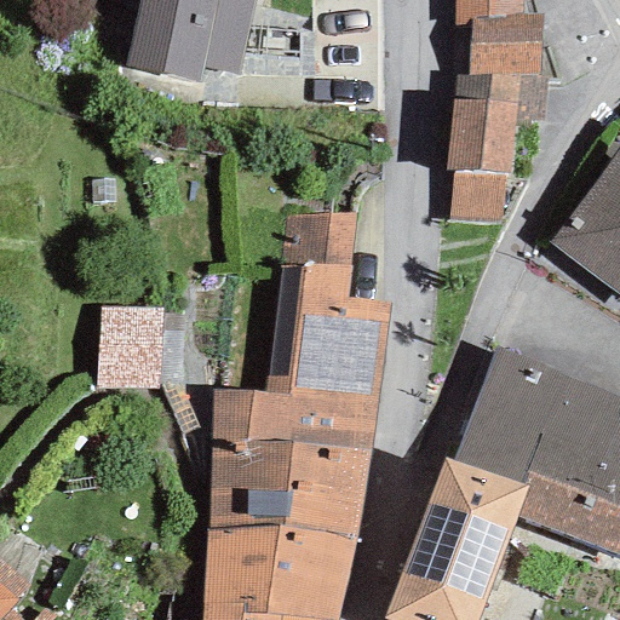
[(237,74),(253,0),(137,0),(122,65),(200,85),(202,69),(237,74)]
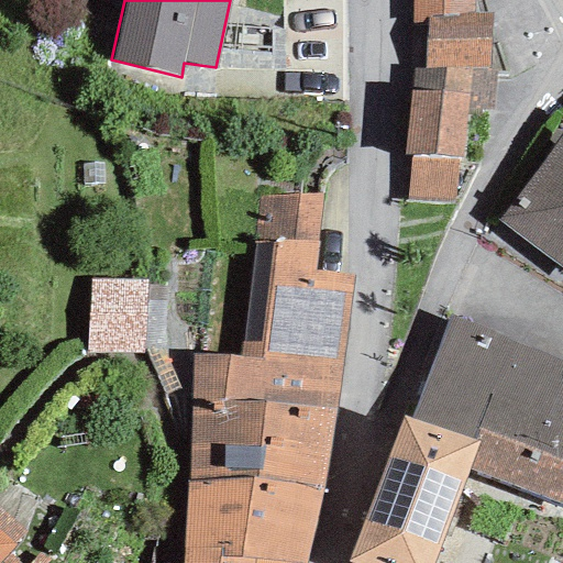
[(468,13),(468,0),(410,0),(410,24),(428,23),(429,14),(468,13)]
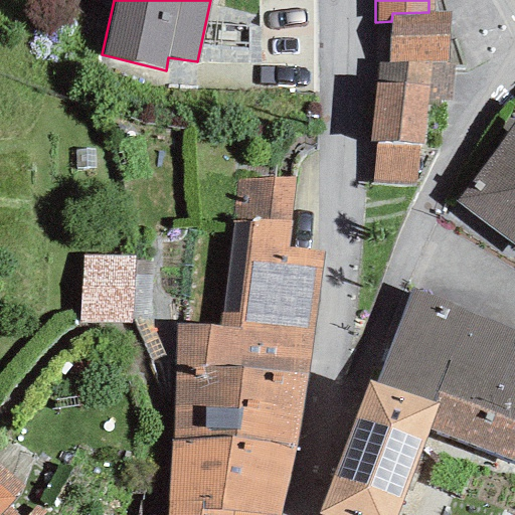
[(451,12),(428,12),(392,13),(391,21),(387,62),(447,61),(451,12)]
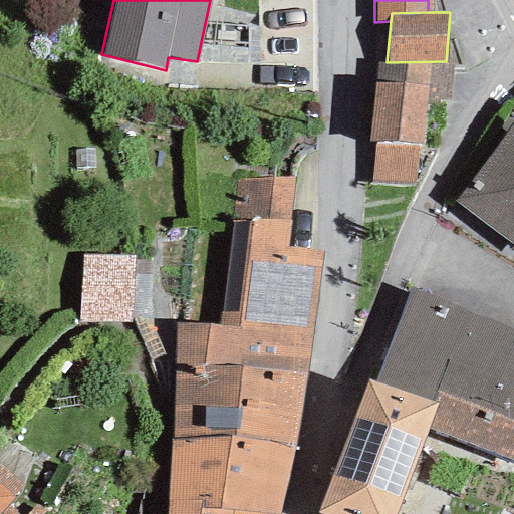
[(446,61),(387,62),(377,62),(367,140),(375,141),(419,145),(423,145),(427,100),(449,102),(452,62),(446,61)]
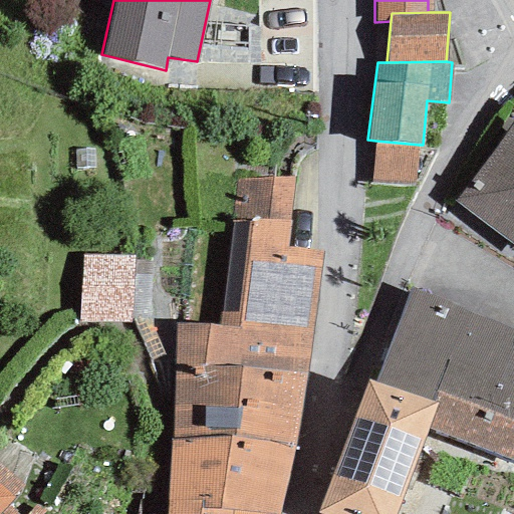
[(513,122),(454,200),(513,246),(513,122)]
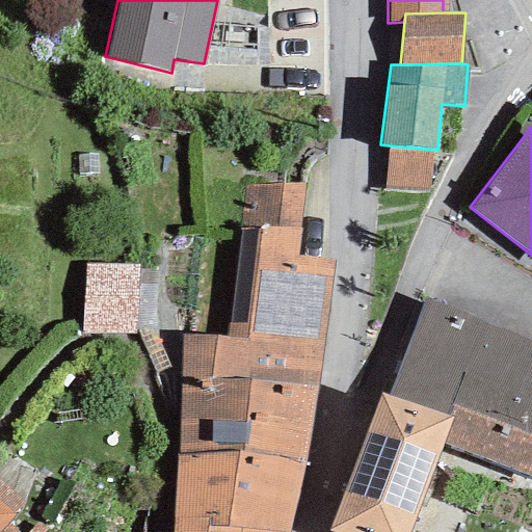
[(427,192),(433,150),(389,145),(383,189),(427,192)]
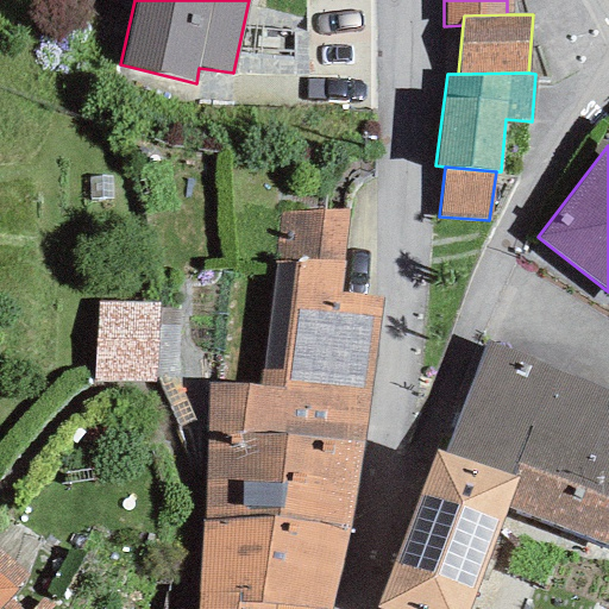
[(346,213),(281,212),(275,259),(344,261),(346,213)]
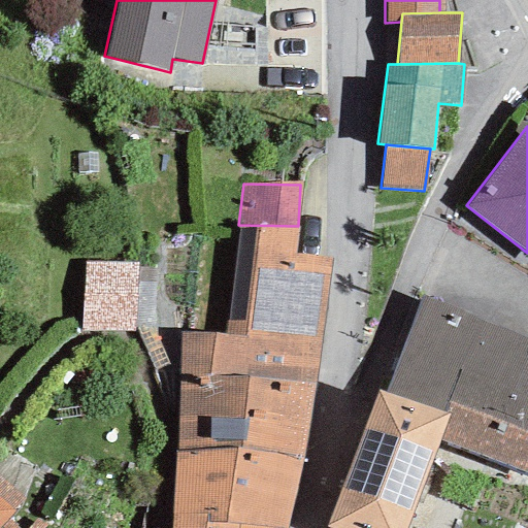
[(294,256),(298,226),(238,225),(227,335),(182,331),(179,376),(249,381),(317,385),(332,259),(294,256)]
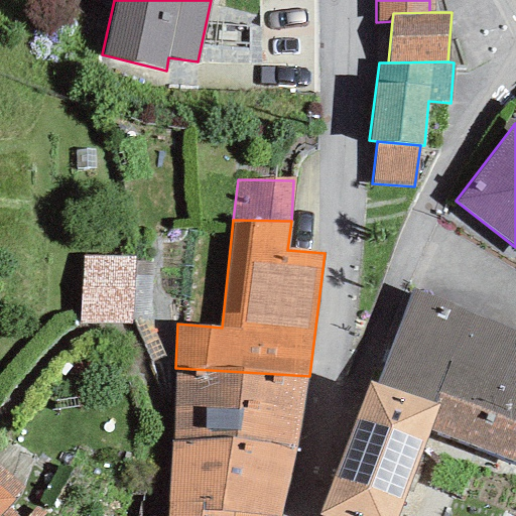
[(124,260),(80,260),(79,327),(124,327),(124,260)]
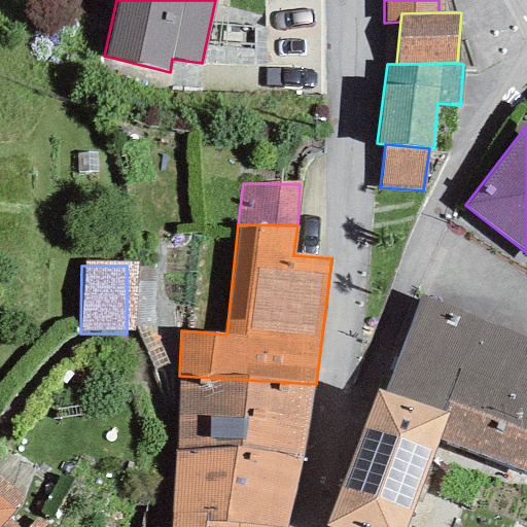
[(526,339),(418,299),(396,356),(453,377),(455,372),(526,396),(526,339)]
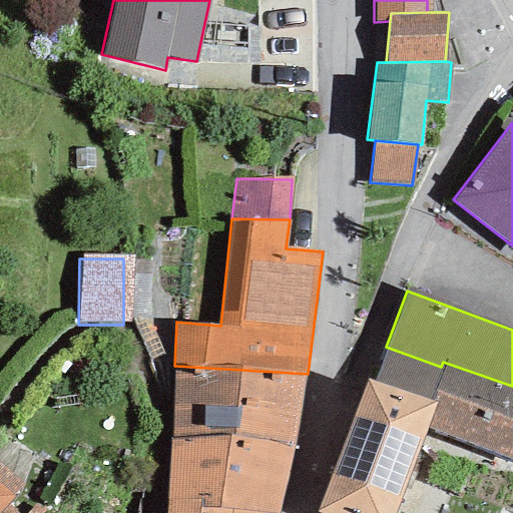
[(441,367),(386,347),(374,382),(434,403),(425,428),(512,458),(512,386),(443,362),(441,367)]
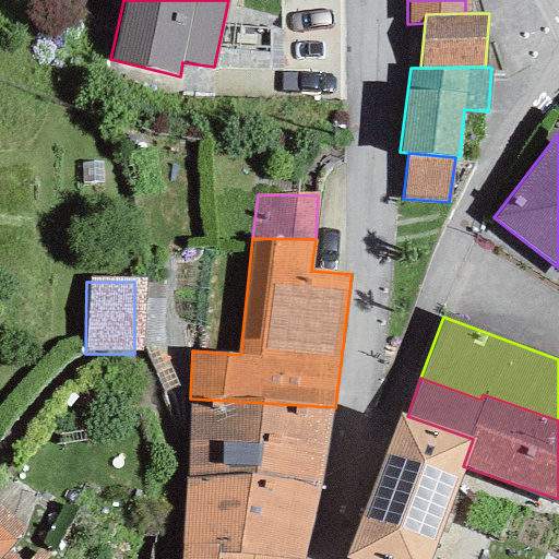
[(253,475),(263,403),(190,399),(187,476),(253,475)]
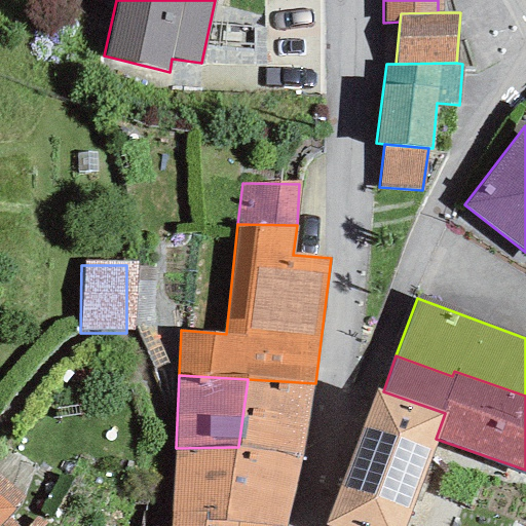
[(315,383),(248,379),(238,447),(301,457),(315,383)]
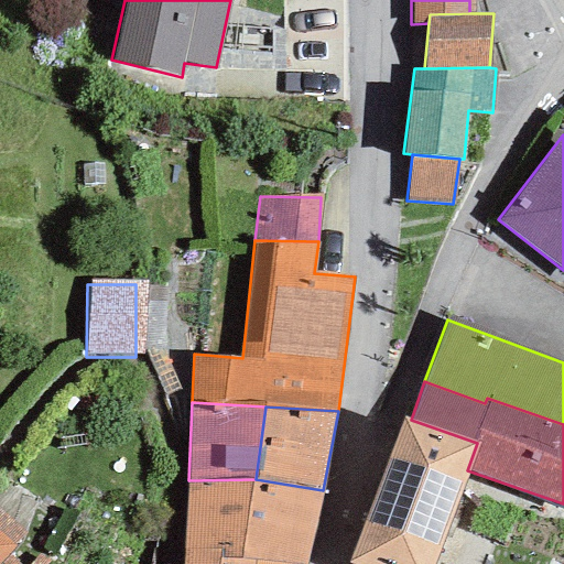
[(401,415),(348,563),(351,563),(434,563),(467,470),(477,443),(411,420),(401,415)]
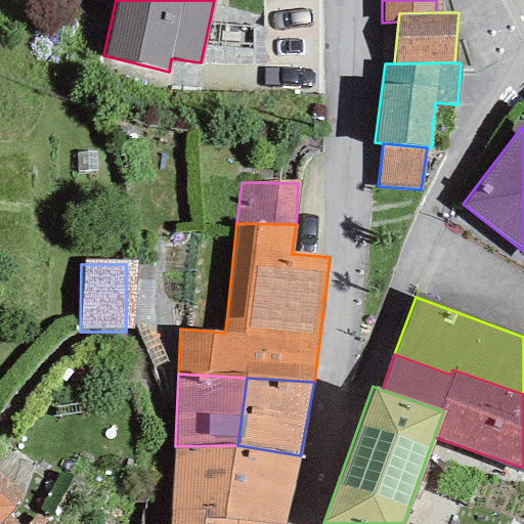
[(273,523),(281,523),(300,455),(237,445),(175,446),(171,510),(202,508),(203,519),(273,523)]
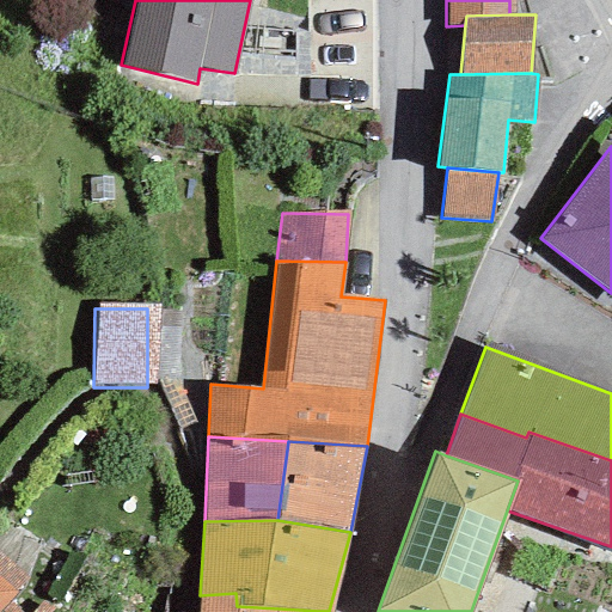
[(0,610),(16,593),(0,577),(0,610)]
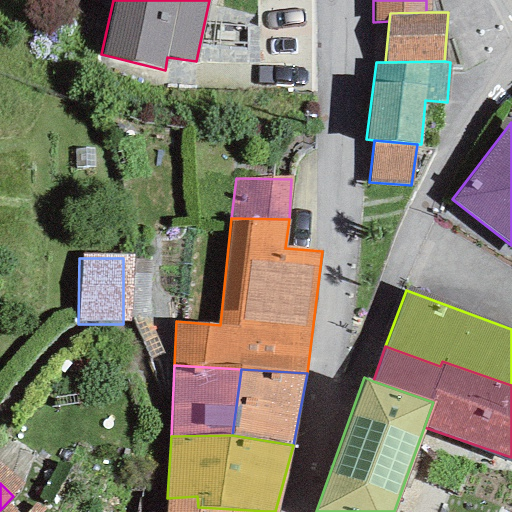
[(267,511),(198,507),(197,496),(167,498),(165,511),(267,511)]
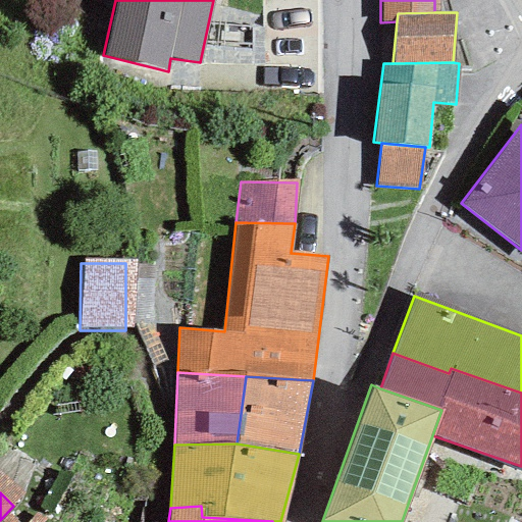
All buildings are outlined.
